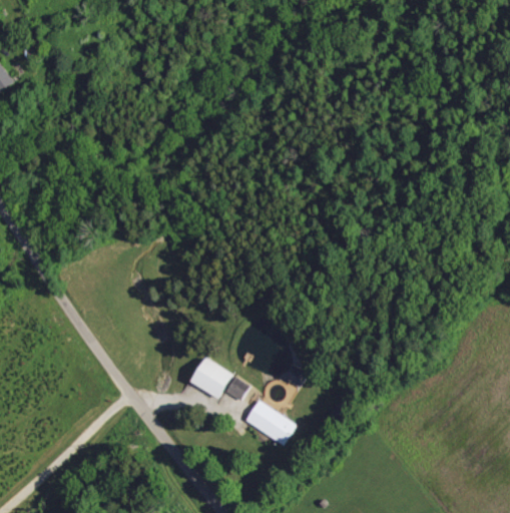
[(13,82),(0,66),(0,93),(13,82)]
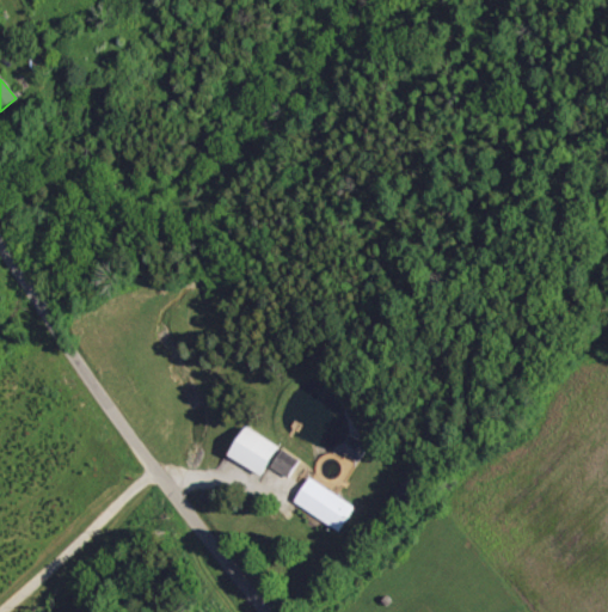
[(259,475),(277,445),(244,424),(226,454),(259,475)]
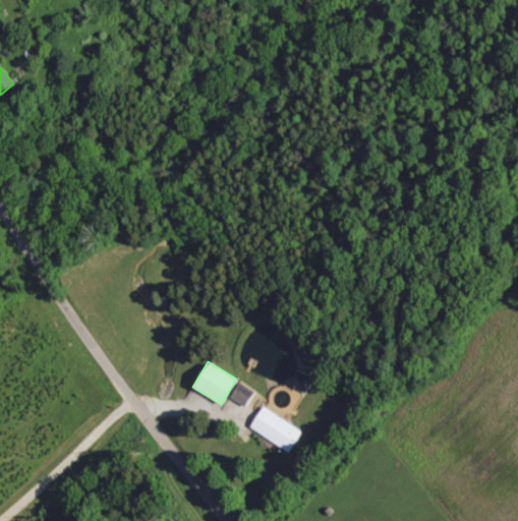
[(243,406),(253,391),(239,382),(229,397),(243,406)]
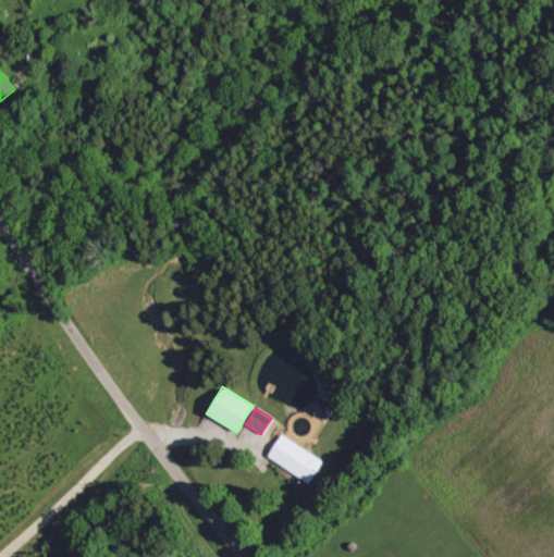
[(322,460),(280,434),(266,457),(308,483),(322,460)]
